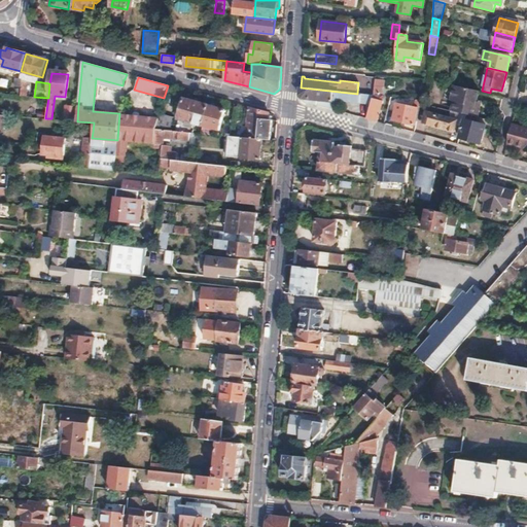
[(453,84),(449,101),(452,102),(450,110),(465,114),(467,115),(477,117),(479,108),(473,106),(478,91),(453,84)]
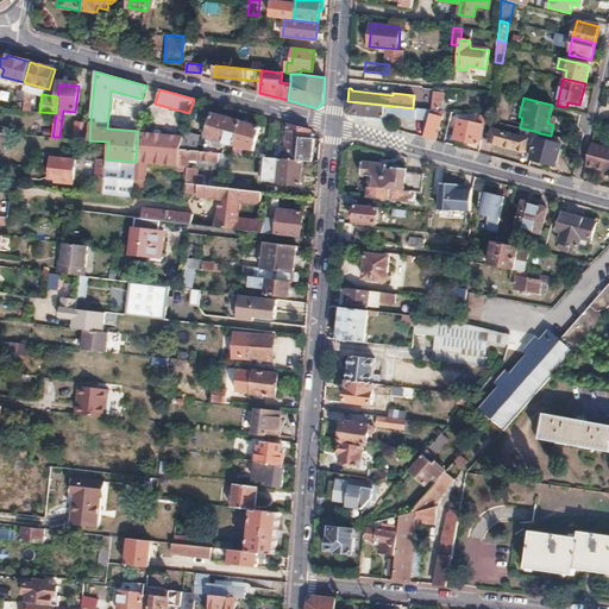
[(428,120),(424,138),(435,142),(443,117),(438,115),(439,100),(433,100),(432,111),(428,120)]
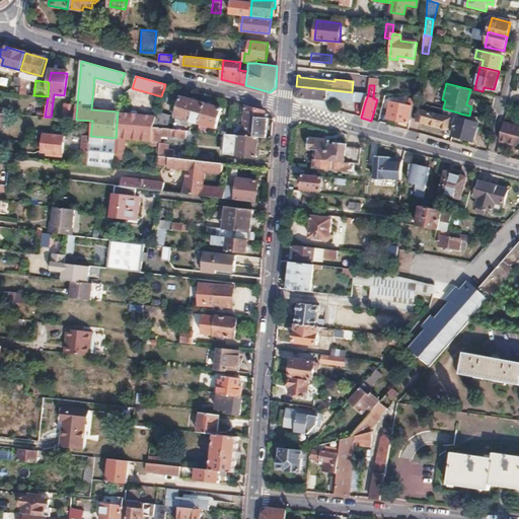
[(296,86),(295,93),(301,101),(326,108),(327,99),(330,99),(330,97),(365,102),(368,94),(352,92),(296,86)]
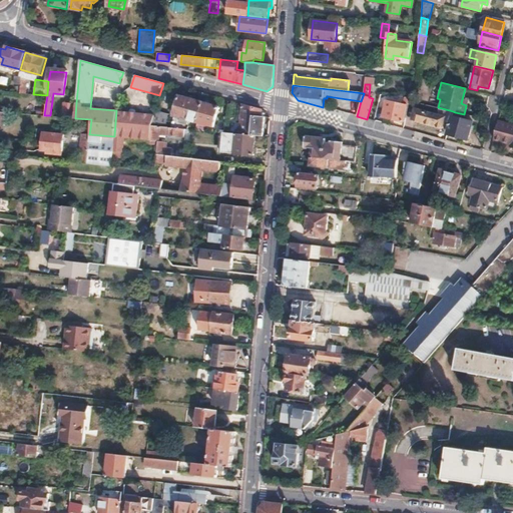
[(178,96),(170,127),(185,129),(187,129),(189,119),(197,122),(202,102),(178,96)]
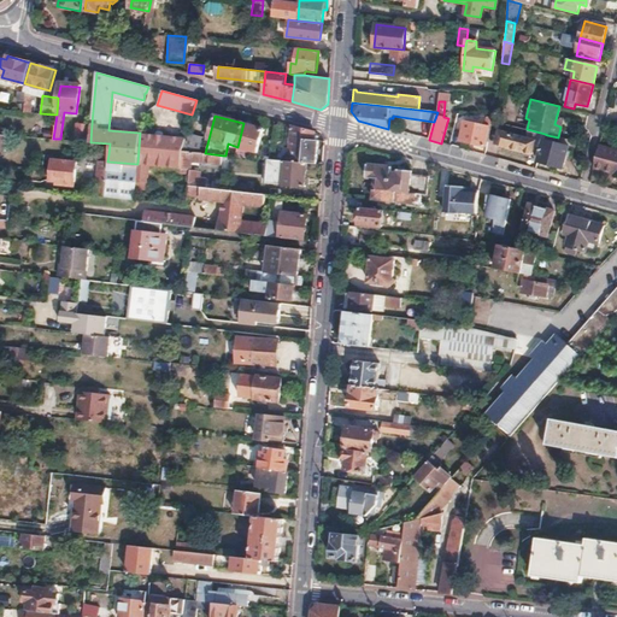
[(464,121),(460,141),(485,147),(489,127),(491,127),(492,121),(492,117),(487,117),(486,125),(464,121)]
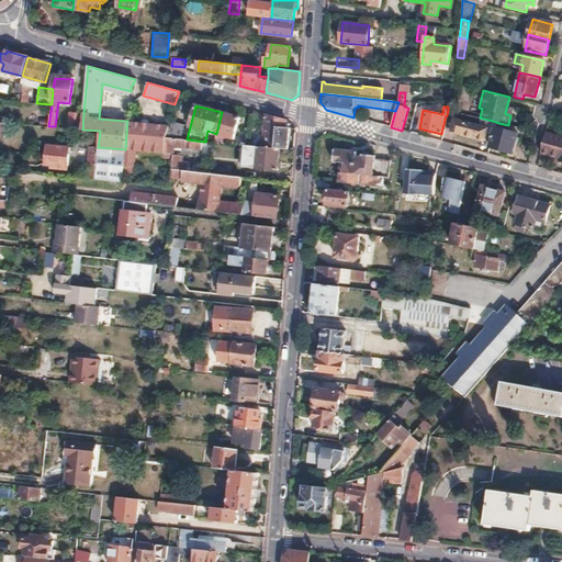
[(70,111),(68,127),(82,130),(83,112),(70,111)]
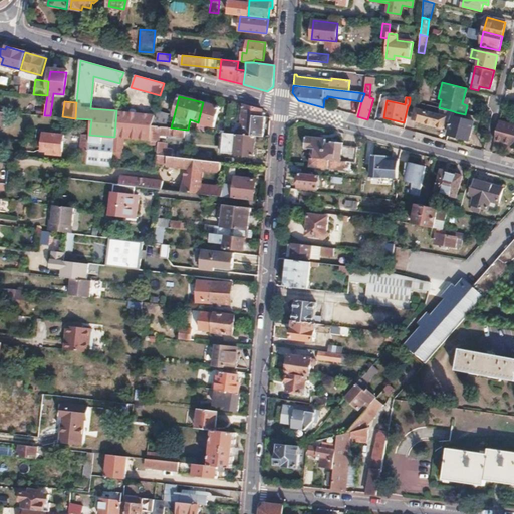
[(198,122),(196,131),(205,131),(207,124),(213,126),(219,106),(203,102),(198,122)]
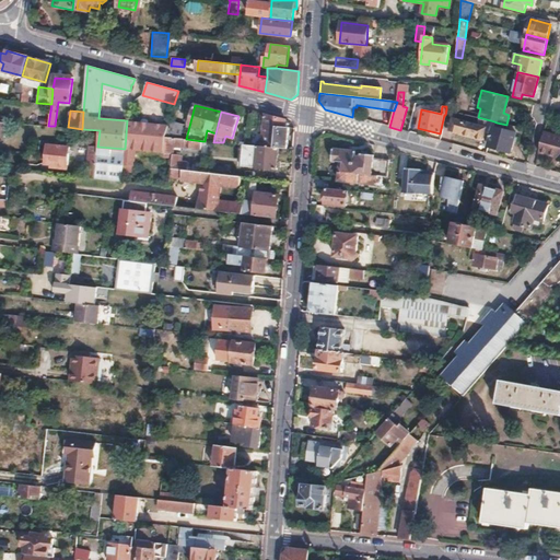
[(266,115),(263,141),(275,142),(277,126),(284,127),(286,120),(266,115)]
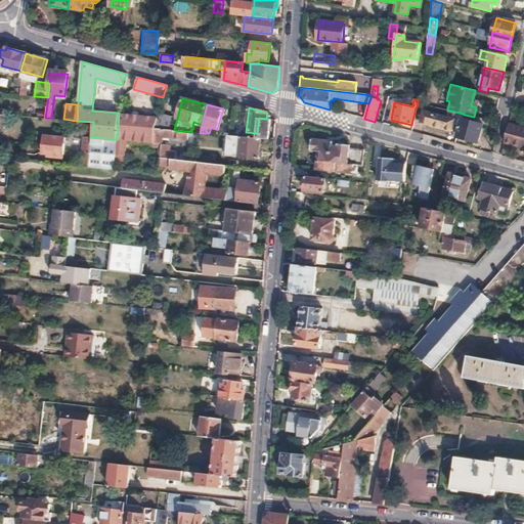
[(424,111),(421,123),(452,132),(455,120),(424,111)]
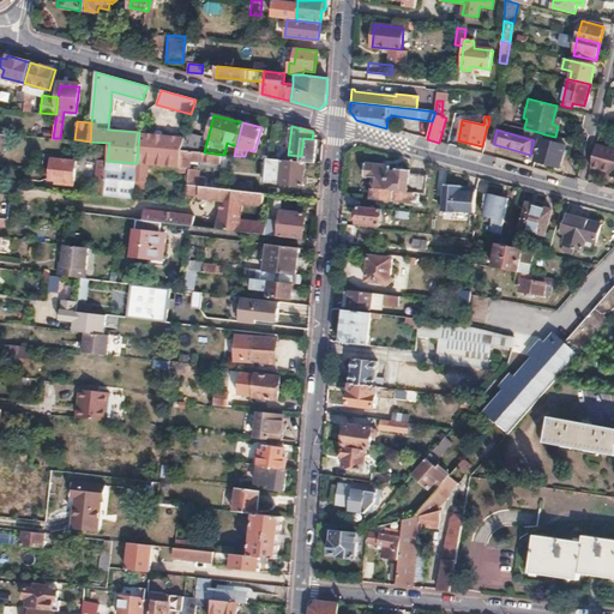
[(137,163),(134,181),(145,182),(148,163),(180,167),(181,150),(185,137),(139,132),(137,163)]
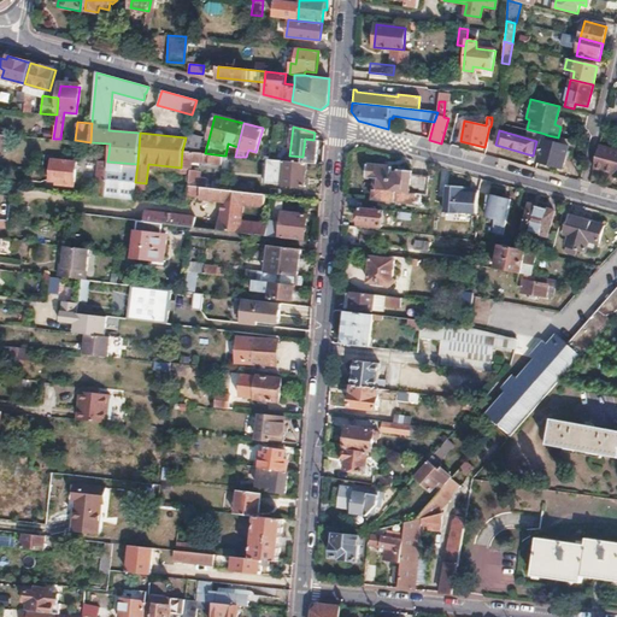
[(544,140),(538,162),(562,168),(568,146),(558,144),(559,137),(558,137),(547,135),(546,140),(544,140)]
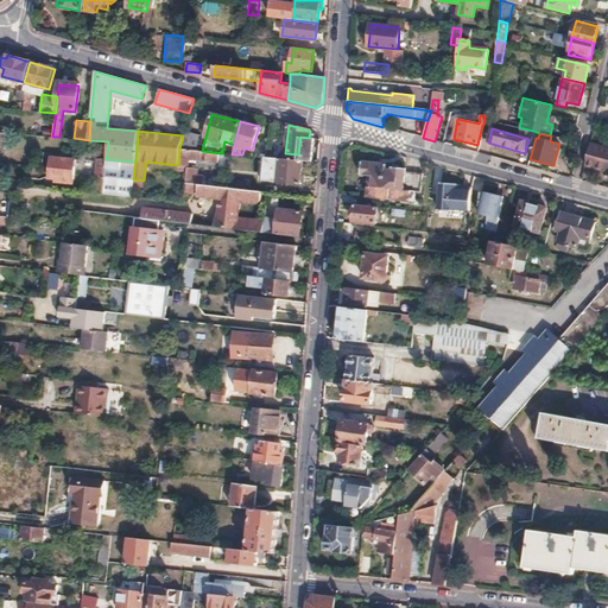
[(298,154),(298,160),(302,160),(311,162),(314,138),(309,138),(301,137),(298,154)]
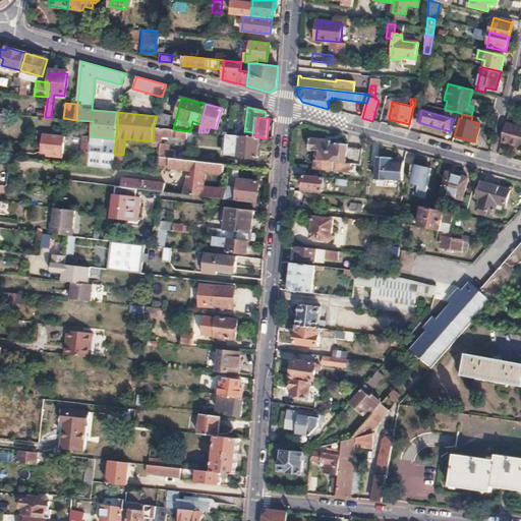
[(520,126),(506,123),(501,142),(518,147),(520,147),(520,126)]
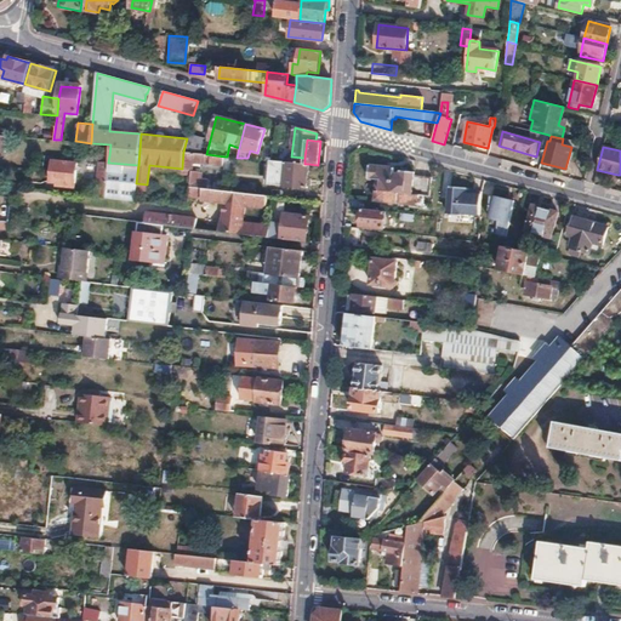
[(183,152),(182,169),(191,170),(192,170),(192,163),(223,165),(224,157),(206,154),(183,152)]
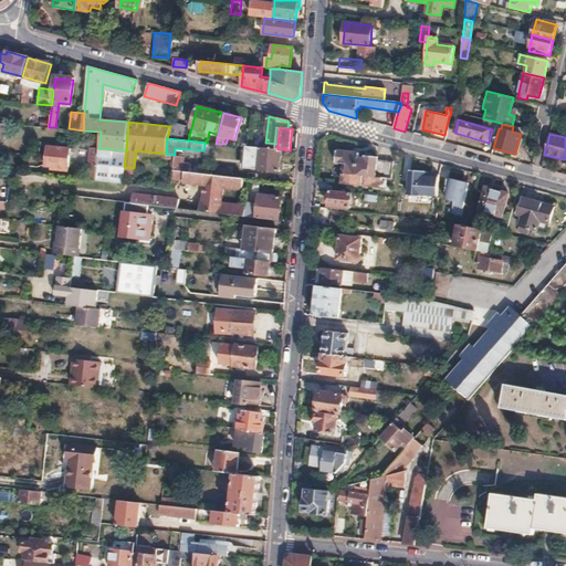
[(79,139),(77,146),(90,147),(98,148),(100,142),(79,139)]
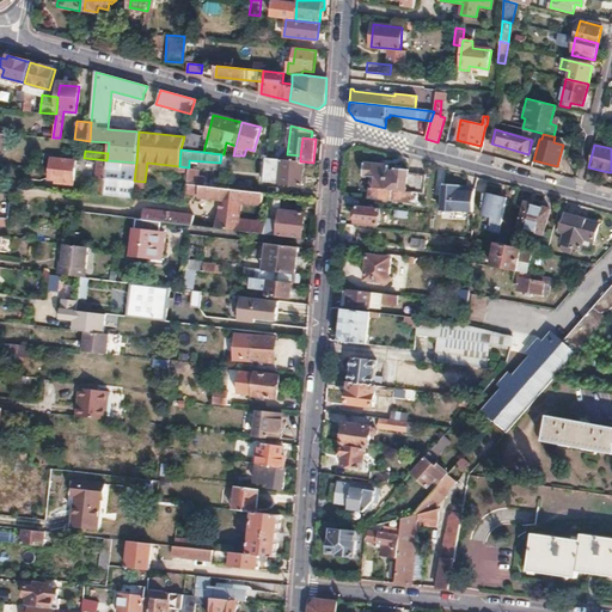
[(75,160),(73,191),(96,194),(96,183),(95,183),(97,159),(84,158),(75,157),(75,160)]
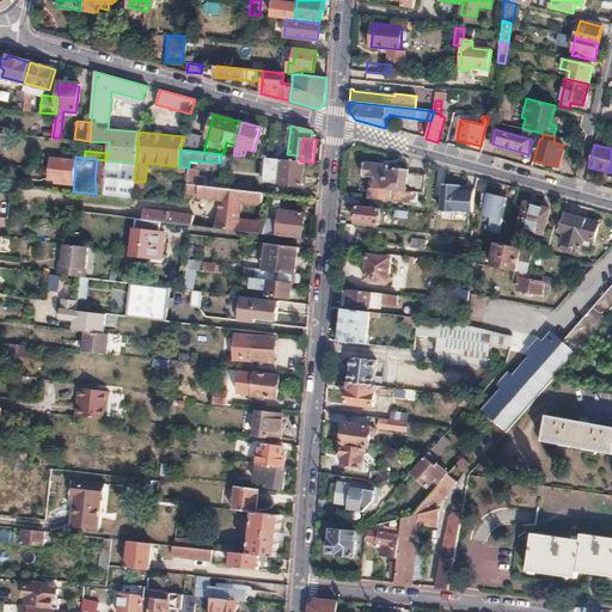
[(50,158),(48,188),(73,191),(75,160),(50,158)]
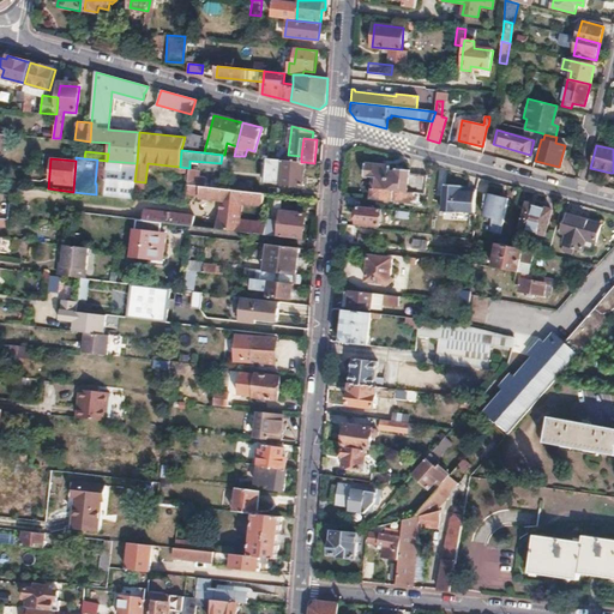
[(271,158),(270,182),(304,185),(305,162),(301,162),(272,160),(271,158)]
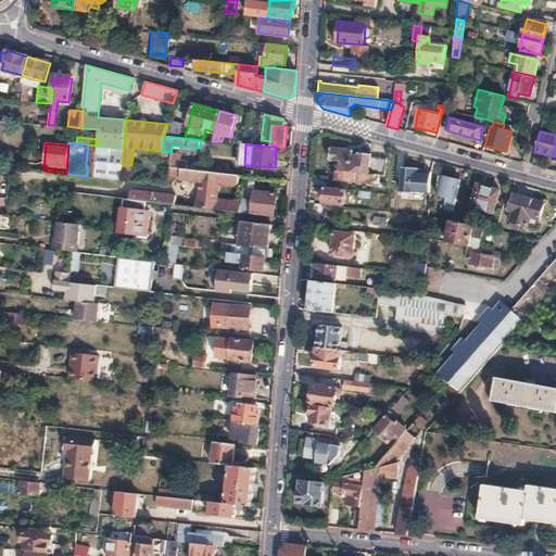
[(88,144),(86,166),(87,166),(87,176),(95,177),(97,146),(88,144)]
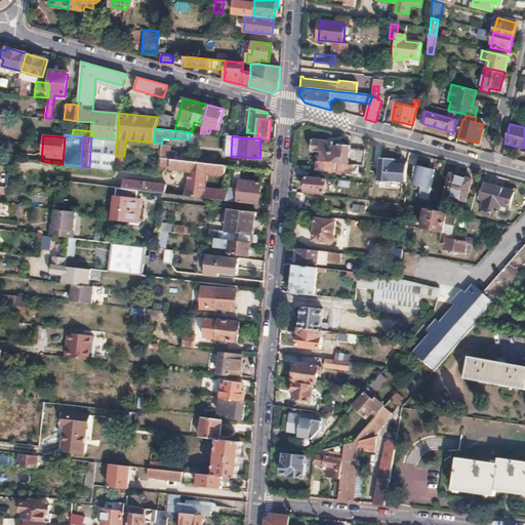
[(91,137),(89,167),(114,169),(115,155),(117,139),(91,137)]
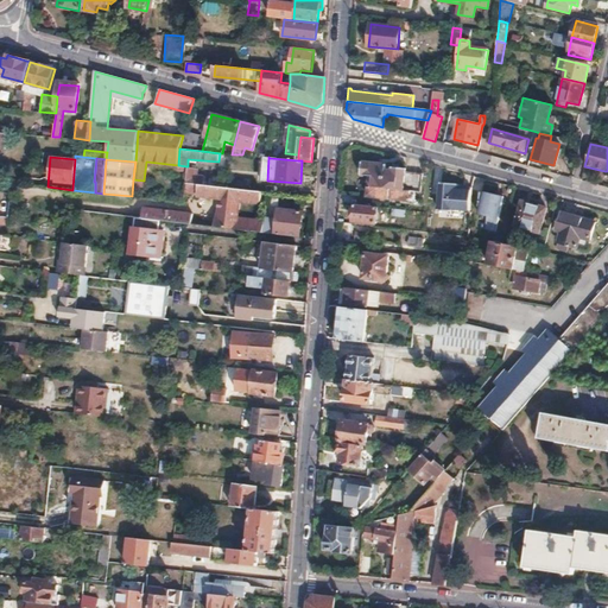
[(362,163),(361,176),(371,177),(369,187),(422,192),(424,175),(406,173),(406,170),(393,168),(393,171),(380,170),(381,164),(362,163)]
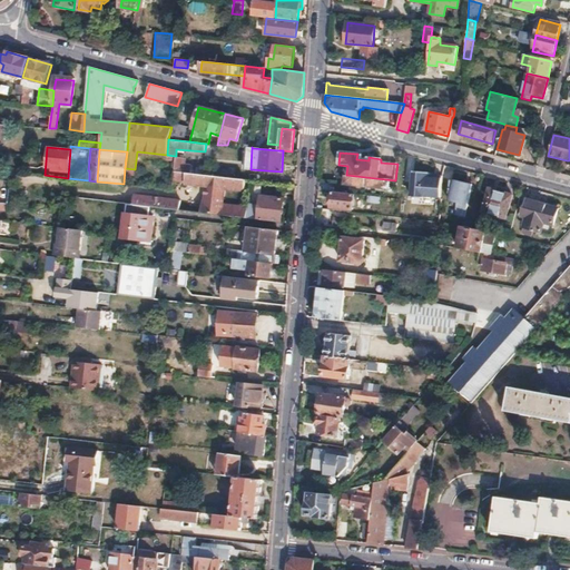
[(401,168),(400,180),(423,183),(424,170),(401,168)]
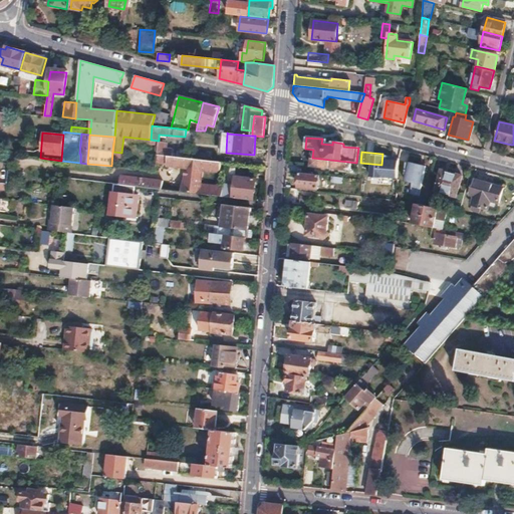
[(156,155),(156,163),(166,164),(166,165),(186,167),(184,182),(181,182),(180,192),(221,197),(222,191),(218,186),(200,184),(202,169),(219,171),(220,162),(156,155)]
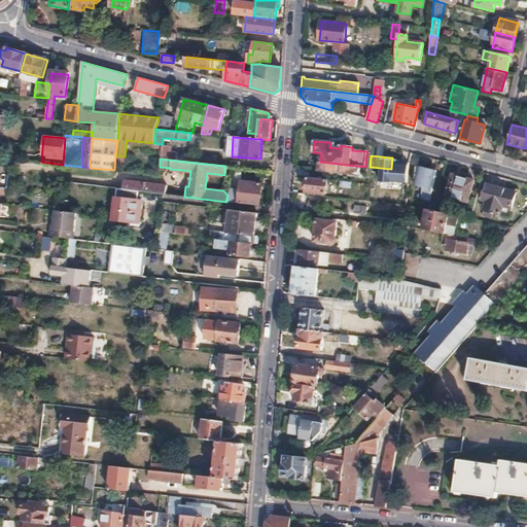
[(319,162),(319,170),(354,173),(358,173),(359,171),(369,172),(370,167),(365,167),(320,162),(319,162)]
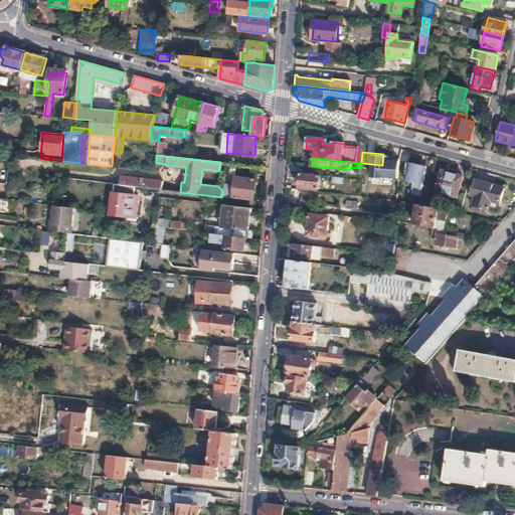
[(410,164),(407,163),(406,182),(413,184),(413,194),(420,196),(427,167),(410,163),(410,164)]
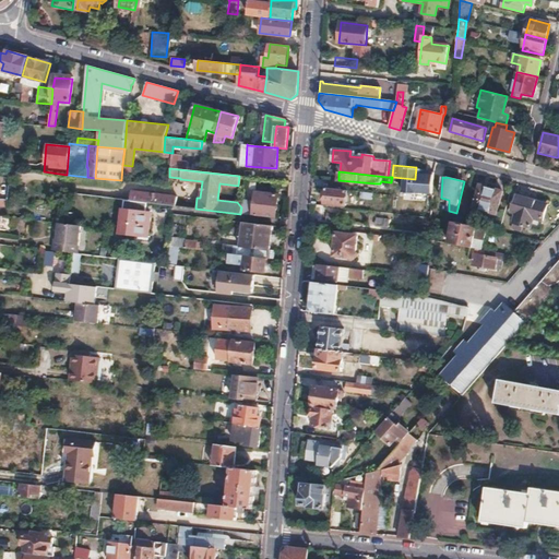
[(71,183),(70,193),(88,195),(91,186),(71,183)]
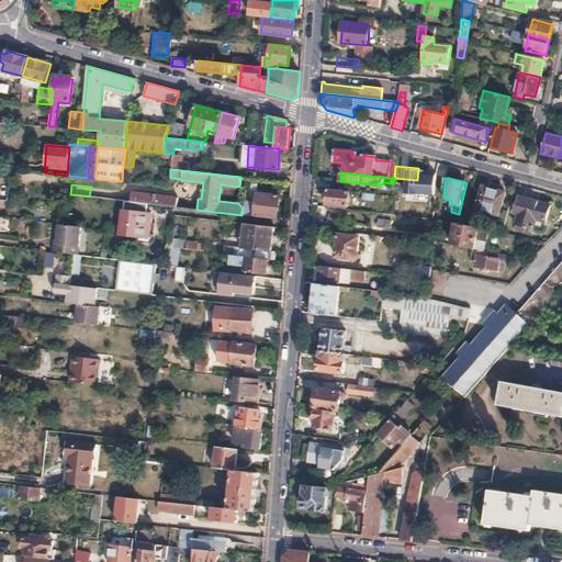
[(483,187),(476,209),(499,215),(505,193),(483,187)]
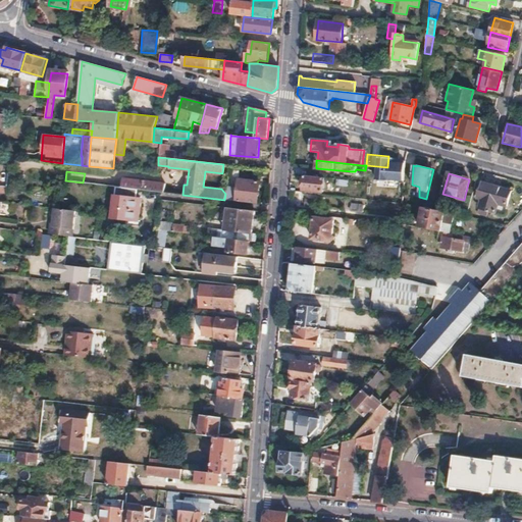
[(305,175),(304,190),(323,192),(324,177),(305,175)]
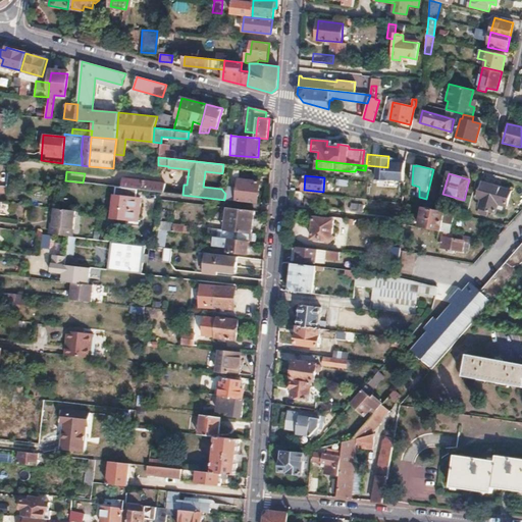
[(120,178),(119,187),(138,189),(164,193),(165,184),(120,178)]
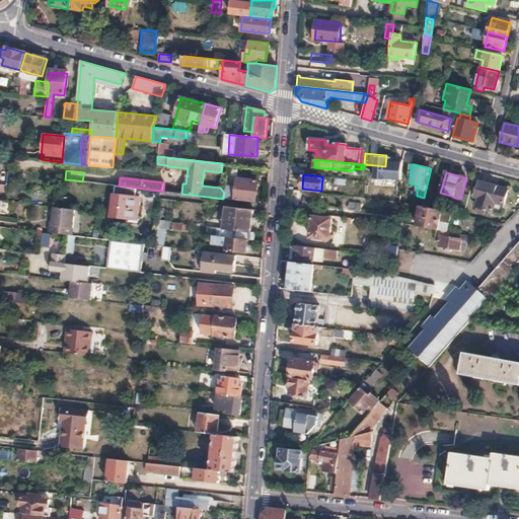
[(237,179),(235,200),(256,203),(258,181),(237,179)]
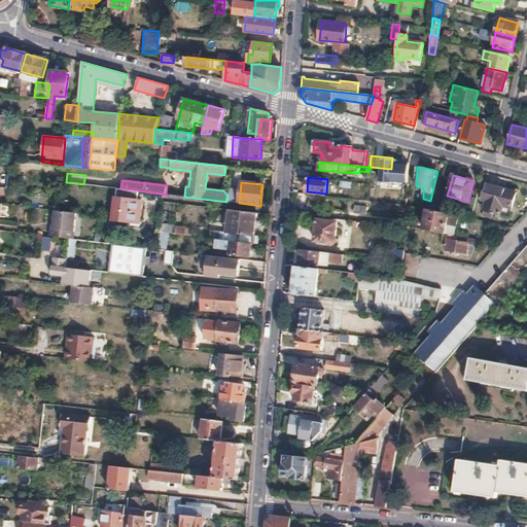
[(487,184),(482,200),(487,202),(484,210),(501,215),(503,206),(513,209),(517,192),(487,184)]
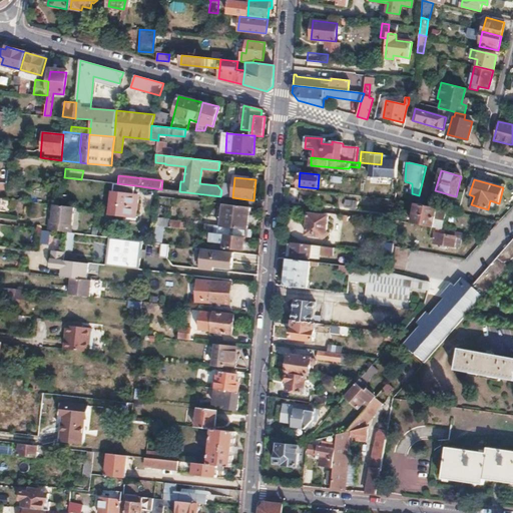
[(221,190),(220,196),(228,197),(230,183),(222,182),(221,190)]
